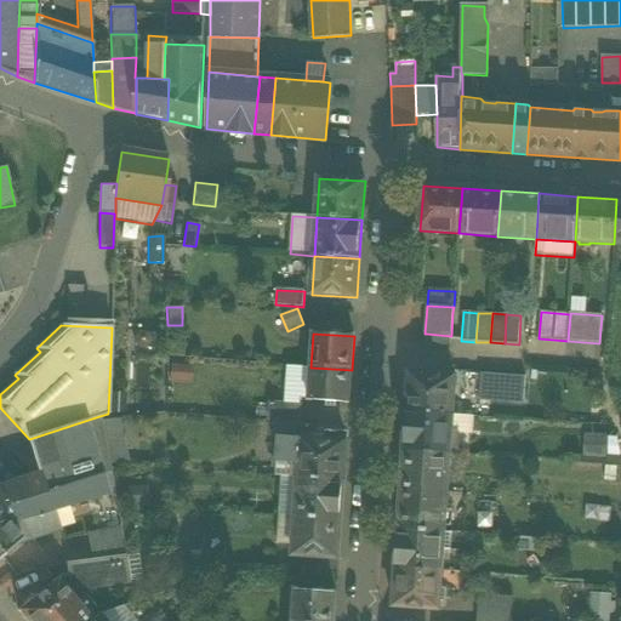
[(425,346),(450,348),(450,341),(451,336),(426,334),(425,346)]
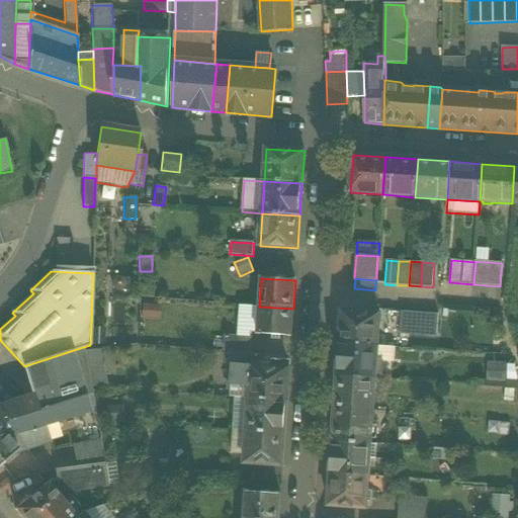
[(142,318),(160,317),(159,307),(142,308),(142,318)]
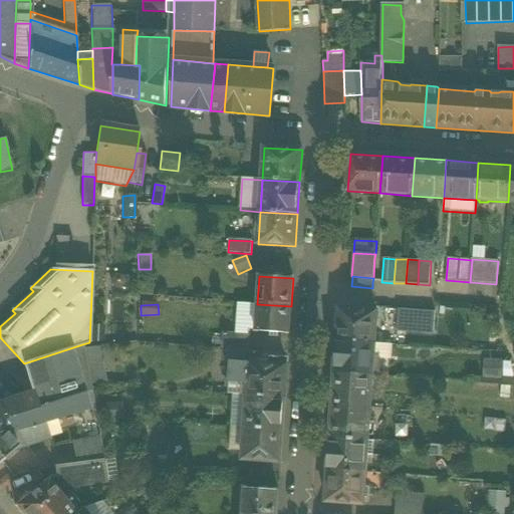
[(289,334),(291,306),(257,304),(255,332),(289,334)]
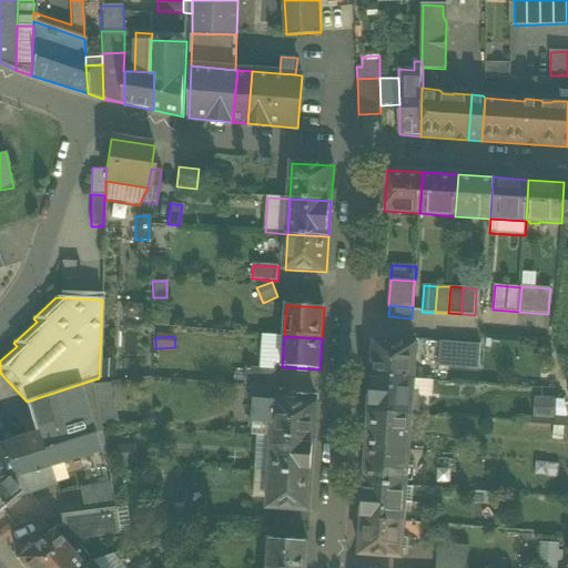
[(375,342),(373,377),(414,381),(416,345),(375,342)]
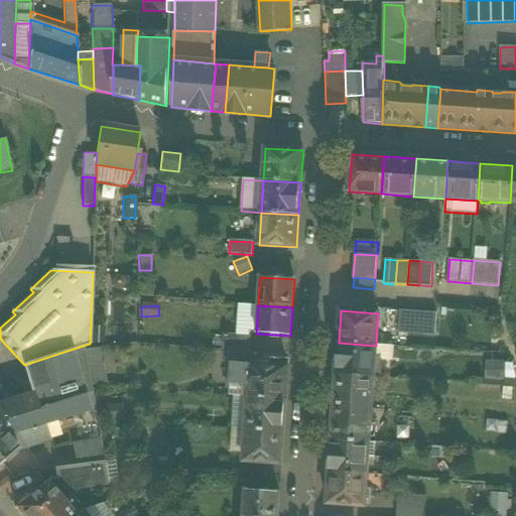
[(390,332),(434,335),(436,313),(391,310),(390,332)]
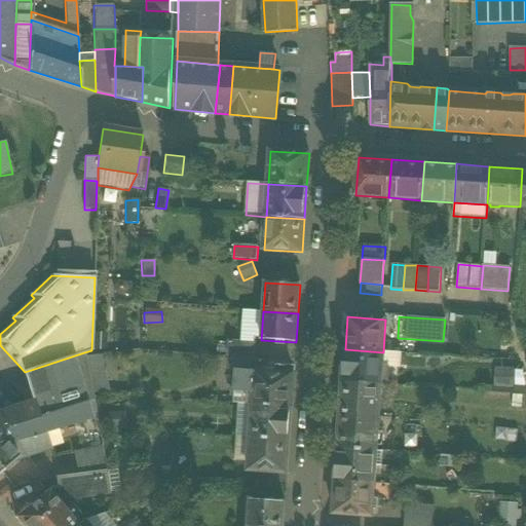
[(227,358),(254,359),(255,342),(228,341),(227,358)]
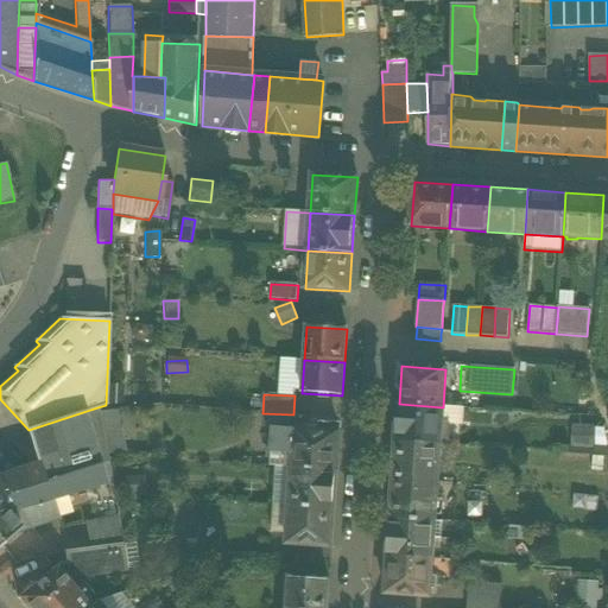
[(399,404),(396,442),(439,445),(443,407),(399,404)]
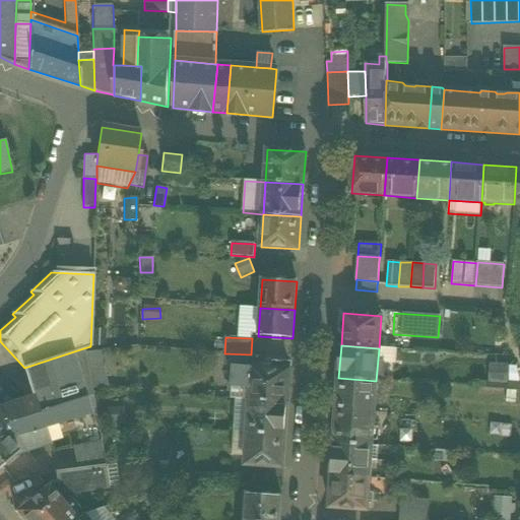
[(84,352),(83,348),(24,368),(23,368),(31,396),(18,400),(24,417),(86,397),(86,398),(92,396),(92,395),(91,389),(91,388),(84,352)]
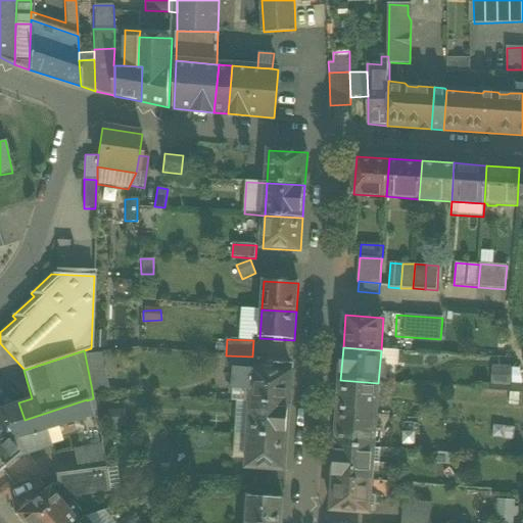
[(85,354),(92,390),(105,388),(101,369),(101,353),(85,354)]
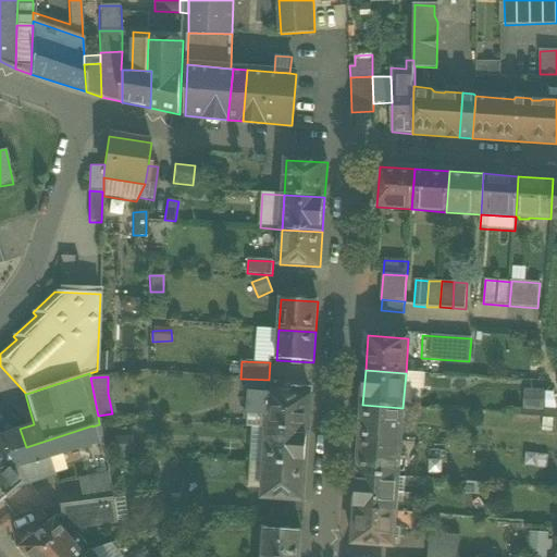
[(556,387),(524,390),(525,408),(547,407),(547,416),(556,416),(556,387)]
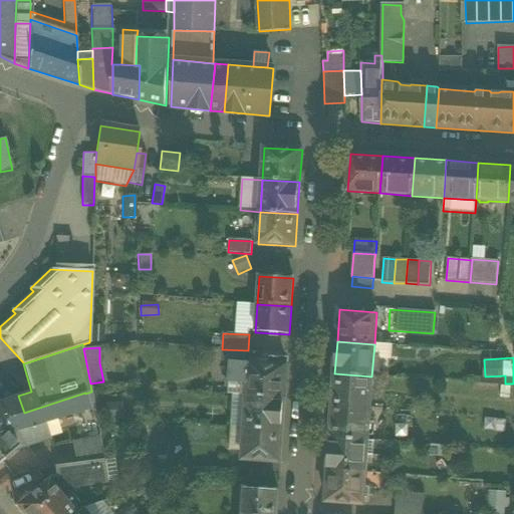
[(231,362),(230,382),(248,384),(249,363),(231,362)]
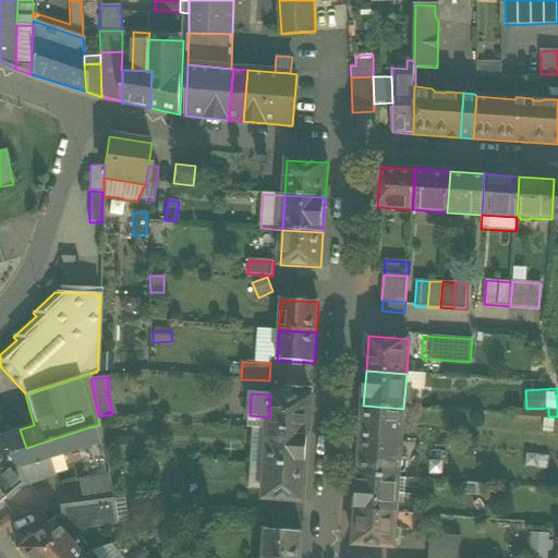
[(269,417),(268,429),(308,433),(312,398),(270,395),(269,417)]
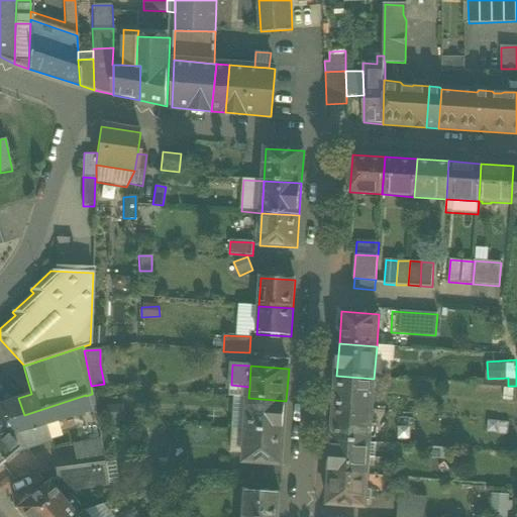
[(336,376),(334,408),(372,411),(374,379),(336,376)]
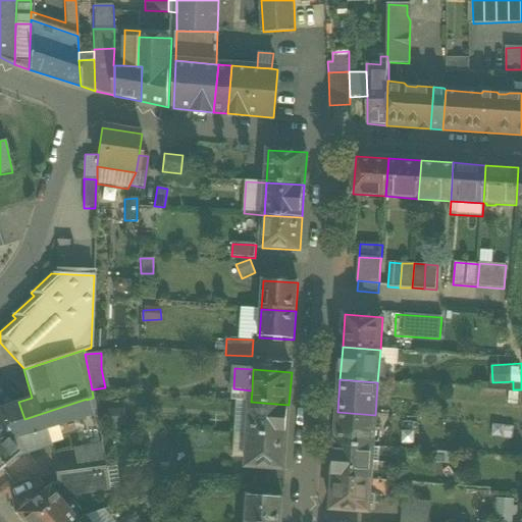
[(251,402),(252,390),(233,388),(232,401),(251,402)]
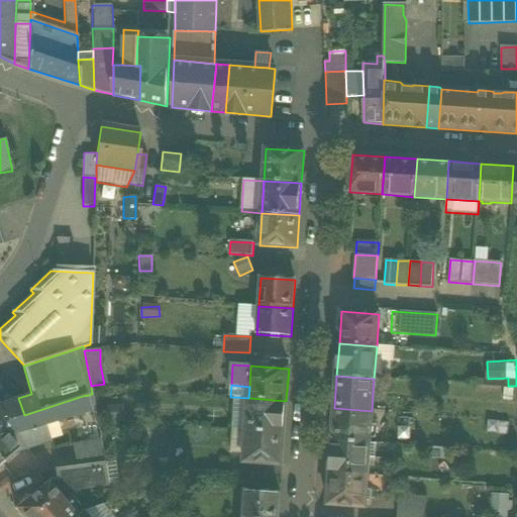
[(0,425),(0,429),(7,439),(14,433),(43,424),(90,411),(86,396),(86,395),(24,415),(5,421),(0,425)]
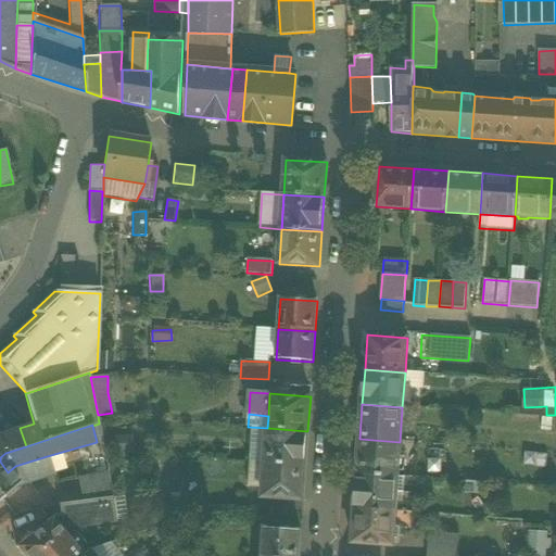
[(0,457),(5,453),(26,446),(20,428),(0,433),(0,457)]
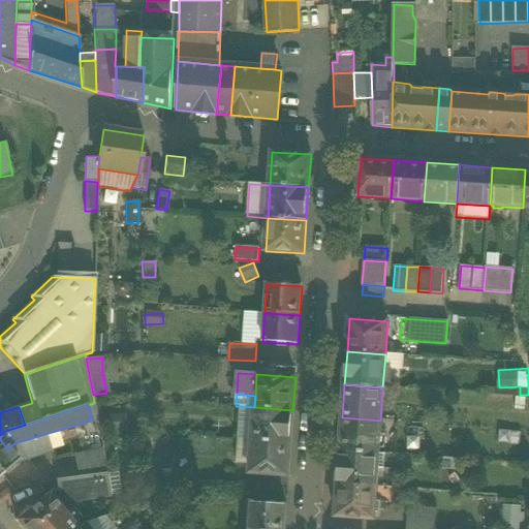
[(254,407),(252,440),(290,443),(292,410),(254,407)]
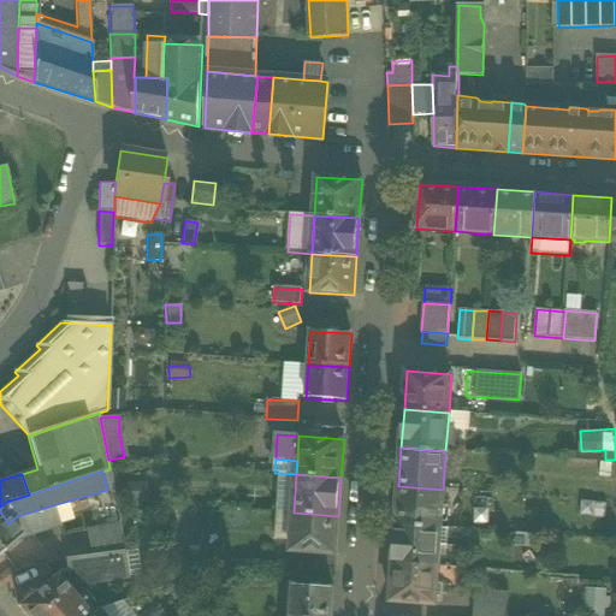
[(398,486),(396,525),(440,528),(443,490),(398,486)]
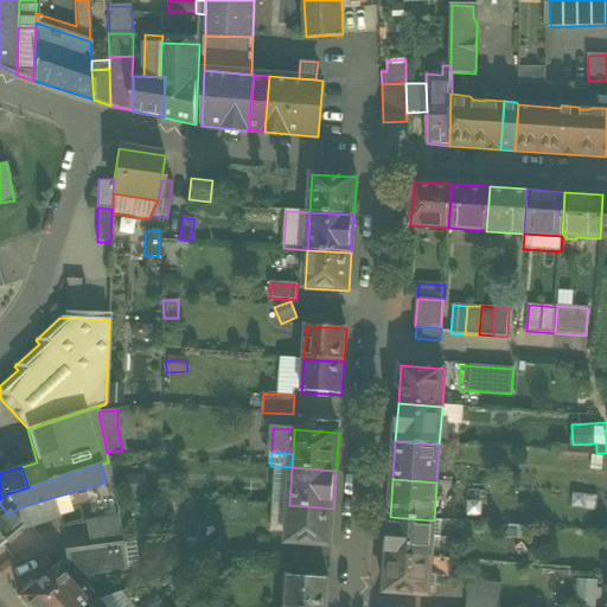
[(57,518),(51,498),(17,509),(8,516),(20,529),(57,518)]
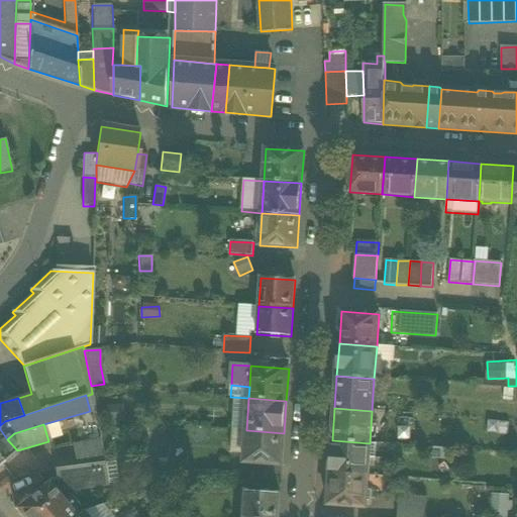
[(98,428),(100,442),(110,440),(108,428),(99,428),(98,428)]
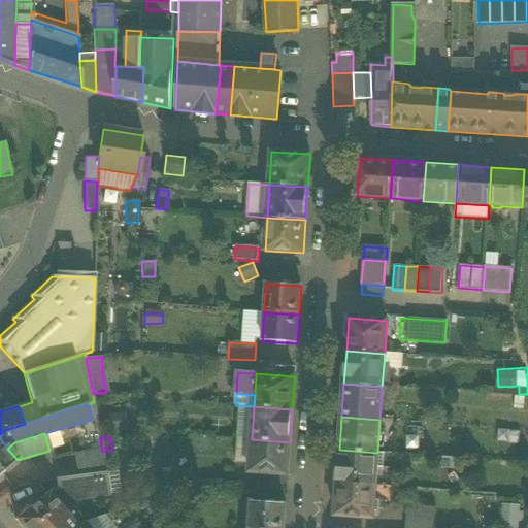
[(7,449),(0,438),(0,474),(18,460),(7,449)]
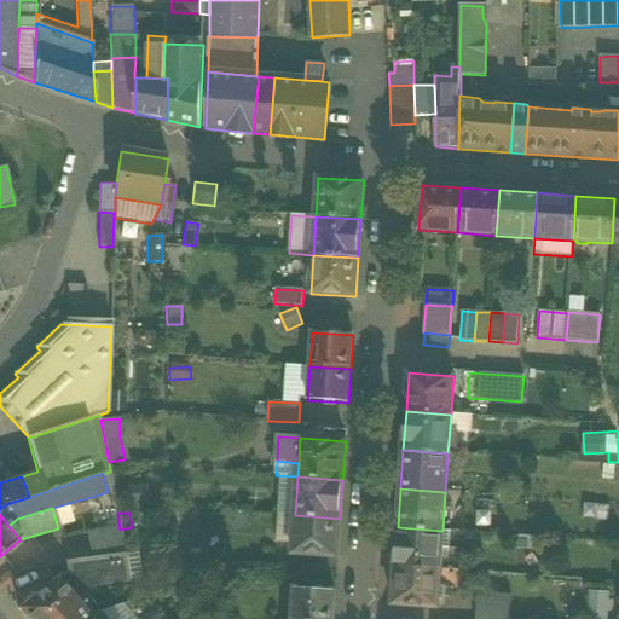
[(337,557),(340,519),(295,515),(293,554),(337,557)]
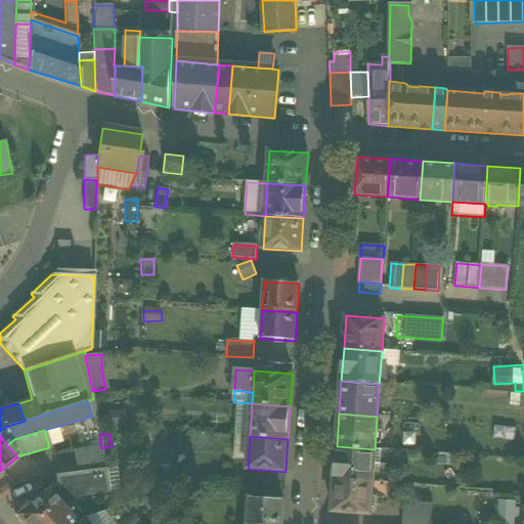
[(337,446),(334,479),(373,482),(374,464),(375,449),(337,446)]
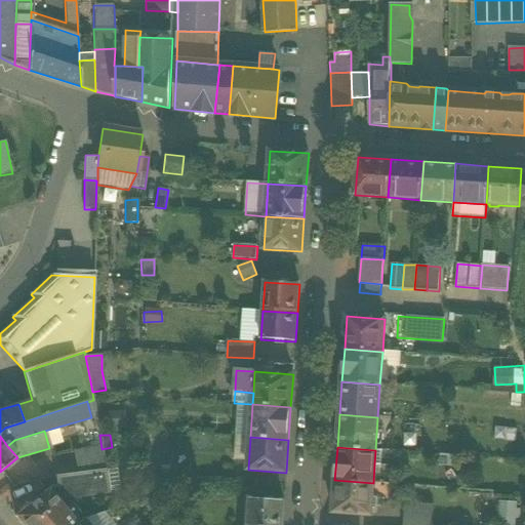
[(149,474),(159,474),(158,454),(146,455),(147,467),(149,474)]
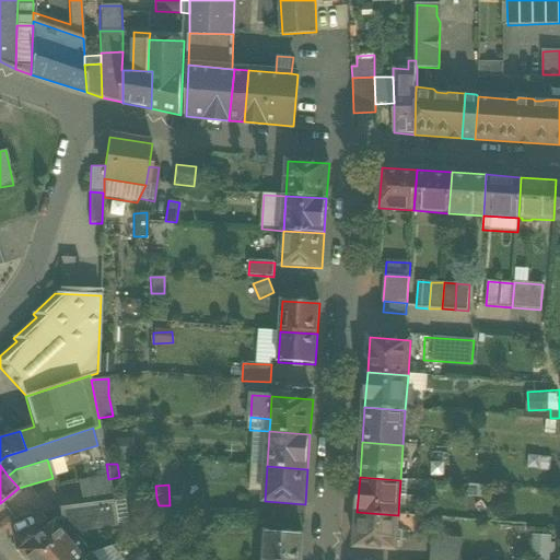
[(467,496),(490,497),(491,486),(468,485),(467,496)]
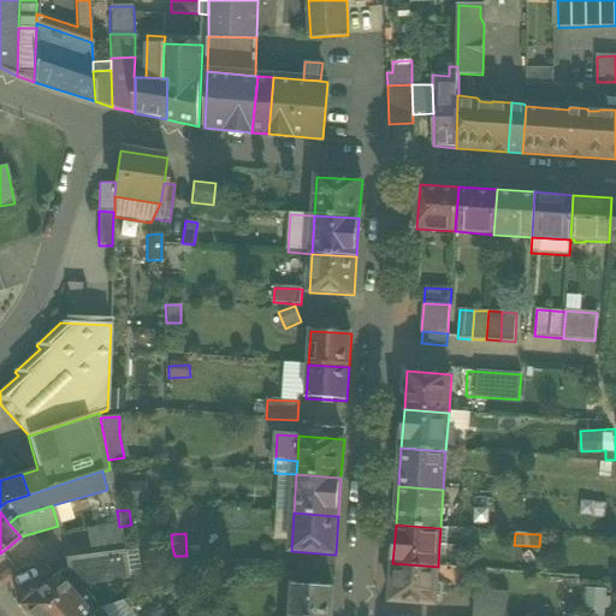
[(55,575),(77,602),(81,599),(81,598),(81,591),(88,590),(92,584),(128,580),(124,551),(65,560),(66,570),(60,572),(55,575)]
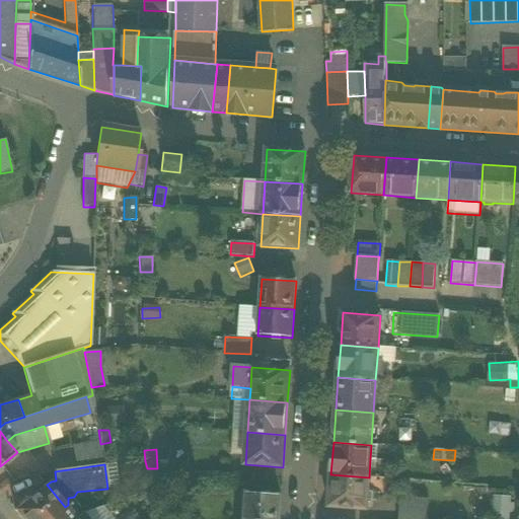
[(366,509),(369,477),(330,474),(328,507),(366,509)]
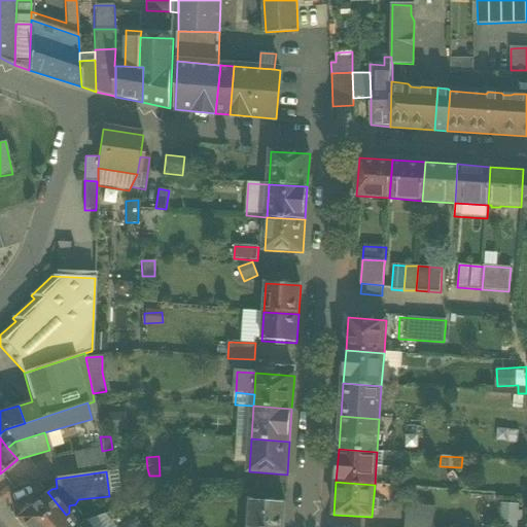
[(14,519),(21,526),(75,526),(66,515),(47,492),(28,508),(23,507),(16,513),(16,518),(14,519)]
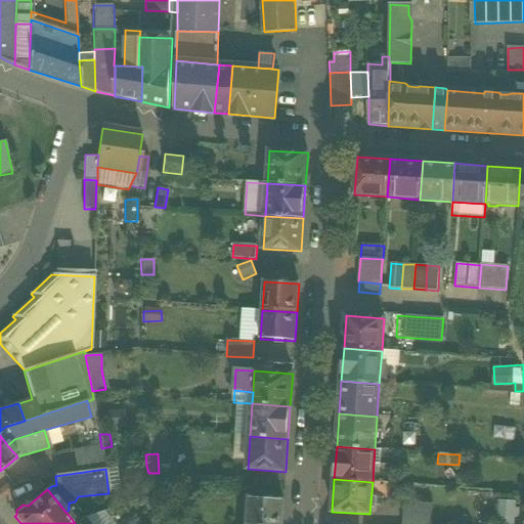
[(249,497),(247,523),(281,523),(284,500),(249,497)]
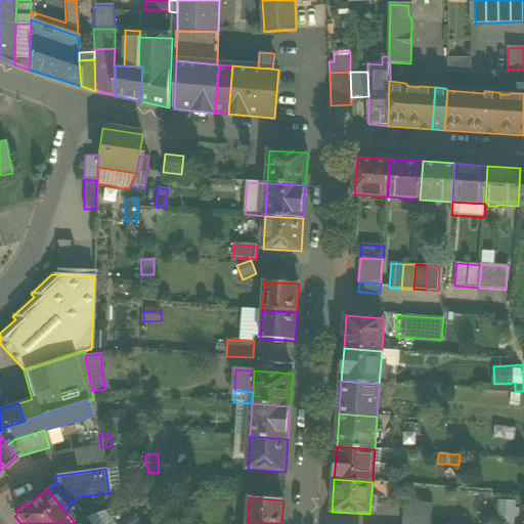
[(516,522),(516,499),(498,499),(498,522),(516,522)]
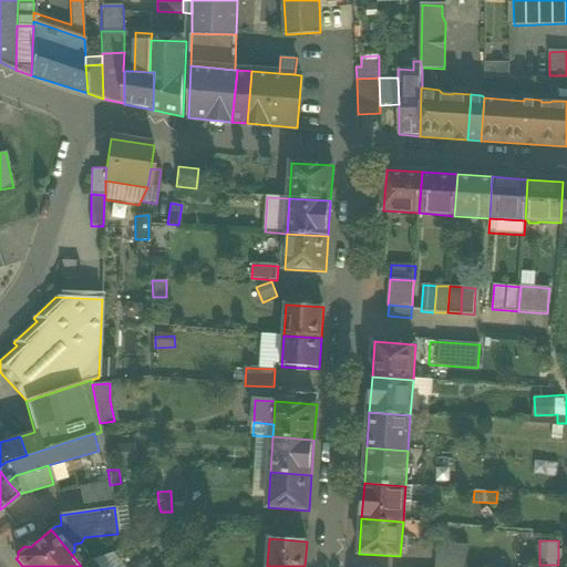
[(435,566),(463,566),(465,545),(437,543),(435,566)]
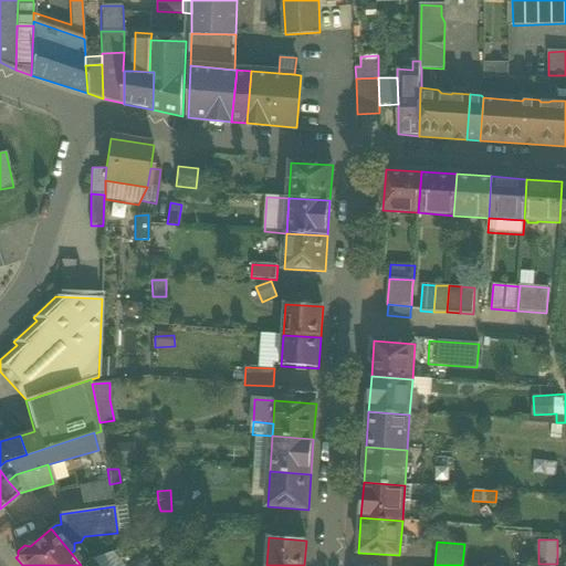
[(77,549),(74,549),(74,551),(71,553),(81,565),(83,565),(91,561),(91,559),(87,562),(77,549)]
